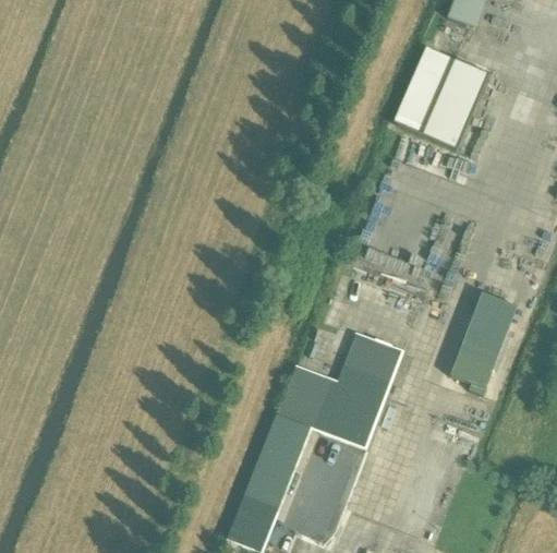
[(421,63),(397,119),(391,133),(392,132),(448,156),(457,136),(485,72),(428,47),(422,63),(421,63)]
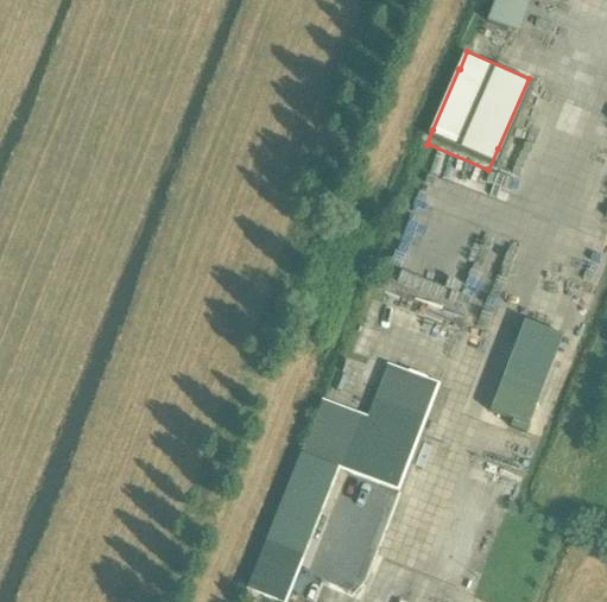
[(487,407),(511,417),(509,423),(525,429),(529,422),(526,420),(545,371),(561,331),(522,317),(504,365),(487,407)]
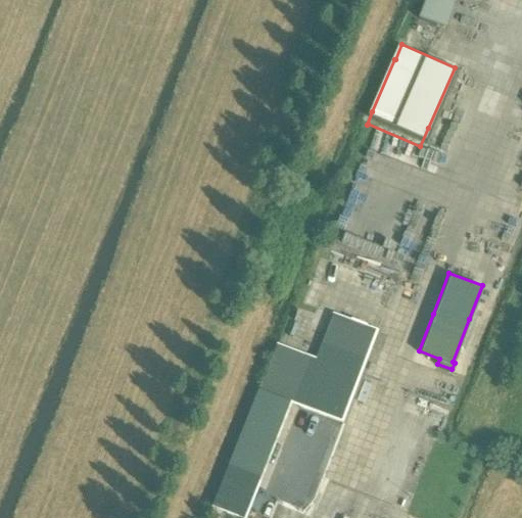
[(279,394),(297,402),(342,418),(375,329),(354,321),(332,313),(315,358),(299,351),(295,363),(272,354),(258,386),(279,394)]
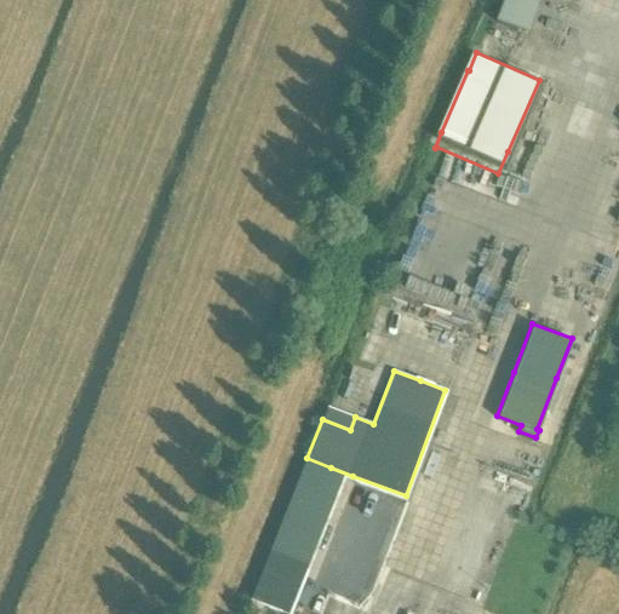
[(324,486),(331,468),(307,458),(299,477),(324,486)]
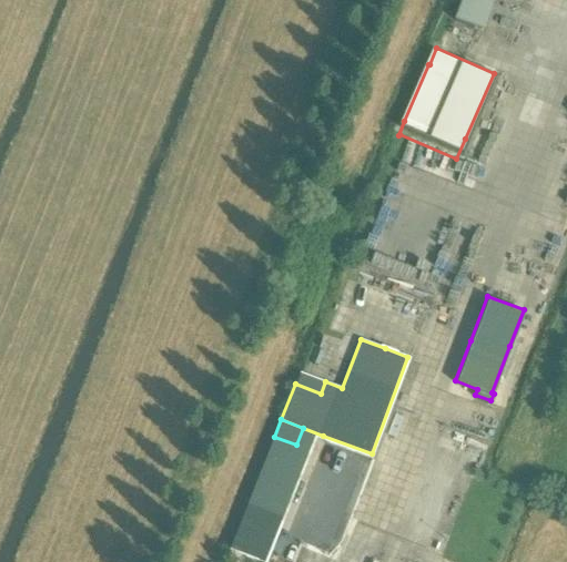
[(273,502),(252,493),(232,543),(253,551),(273,502)]
